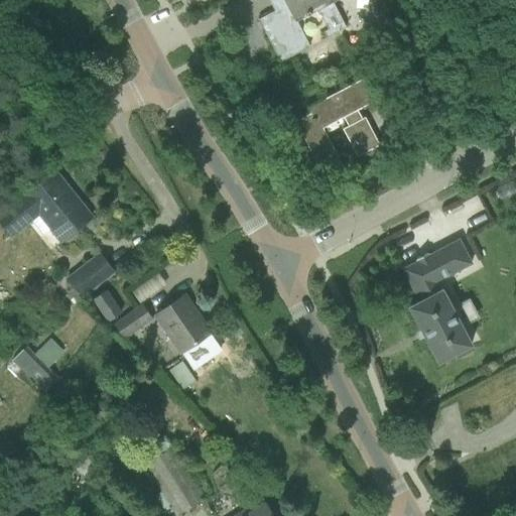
[(272,0),(277,9),(257,19),(279,61),(308,46),(297,21),(318,10),(329,29),(324,31),(328,37),(347,27),(334,2),(337,0),(272,0)]
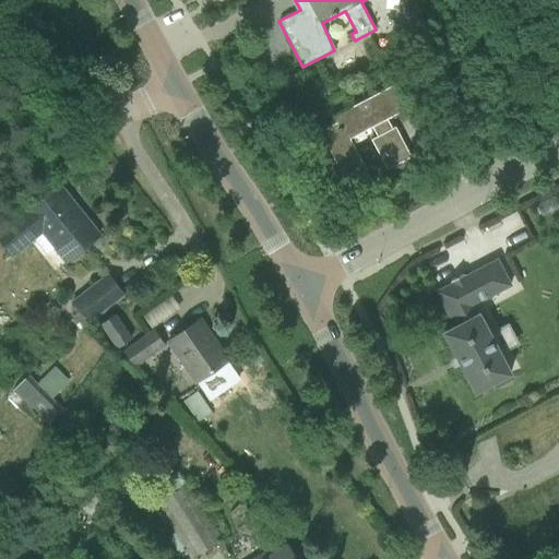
[(358,163),(345,138),(370,126),(376,137),(370,140),(385,170),(411,157),(394,127),(389,130),(383,120),(404,109),(391,85),(332,117),(335,122),(318,131),(345,181),(366,170),(360,161),(358,163)]
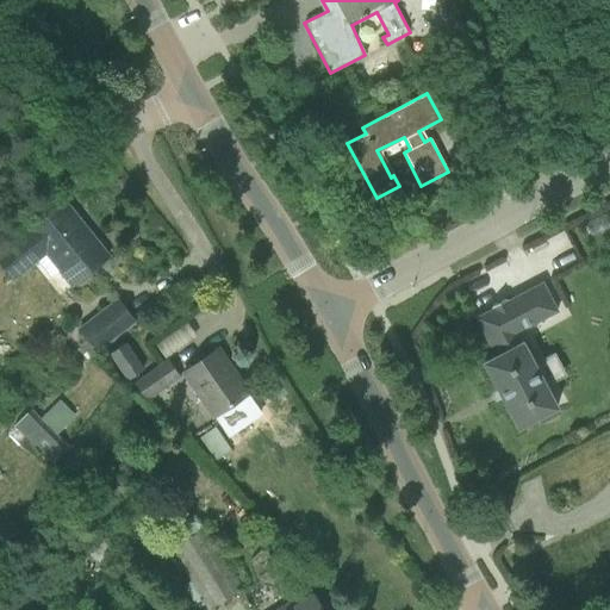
[(78,281),(107,256),(63,203),(0,253),(0,262),(13,279),(35,261),(50,279),(57,273),(70,287),(78,281)]
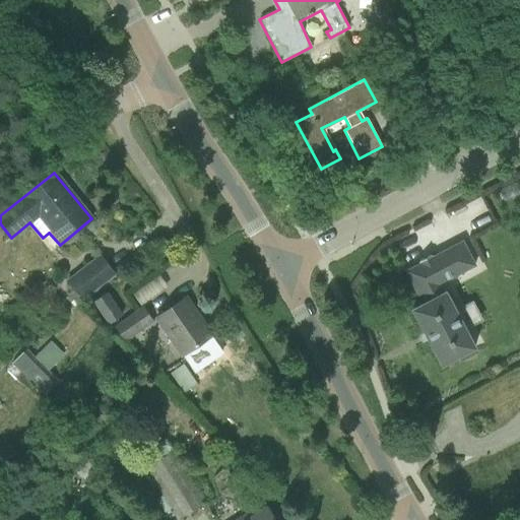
[(442,293),(442,294),(437,284),(471,266),(472,267),(474,265),(473,263),(472,263),(462,244),(461,242),(459,243),(431,258),(430,255),(418,261),(419,264),(407,270),(405,271),(406,273),(416,293),(416,294),(417,296),(419,295),(419,294),(421,293),(426,302),(413,308),(411,309),(412,312),(440,363),(441,366),(443,364),(471,348),(471,349),(474,347),(472,345),(463,329),(467,327),(458,309),(454,311),(445,295),(446,295),(444,291),(442,293)]
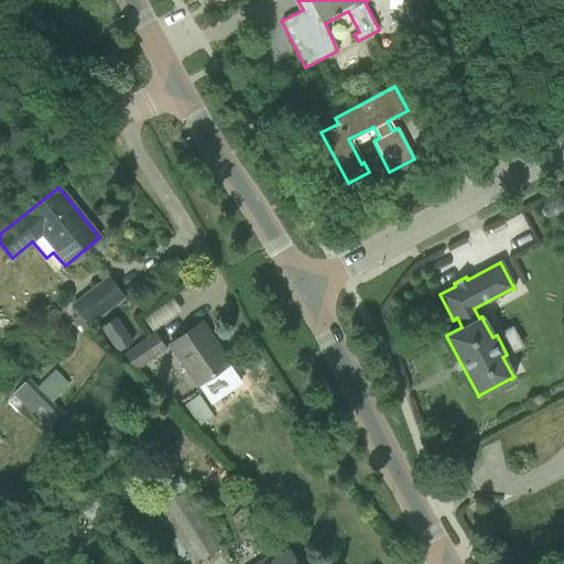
[(108,278),(90,291),(73,305),(88,324),(122,297),(108,278)]
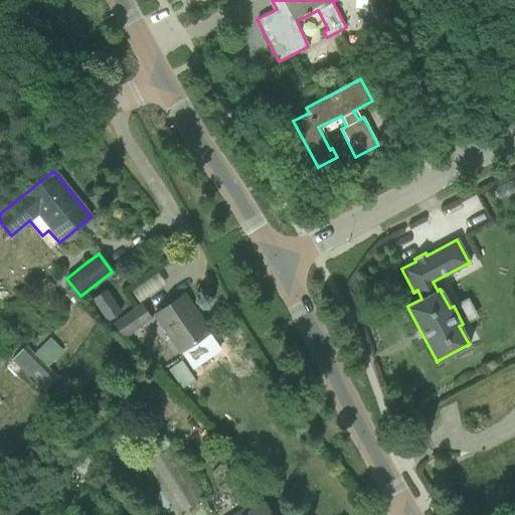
[(198,270),(193,271),(197,286),(208,283),(204,271),(203,268),(198,270)]
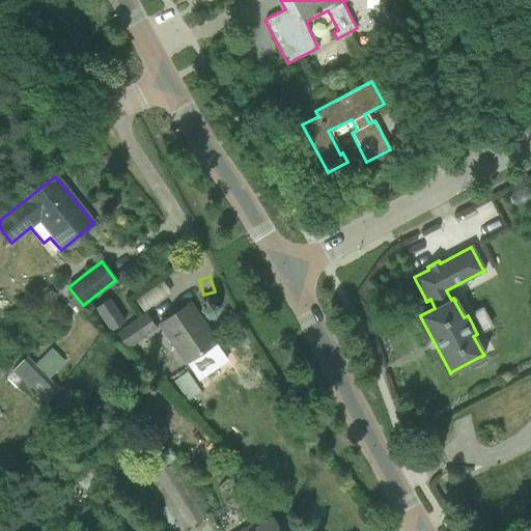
[(148,281),(121,287),(124,301),(151,294),(148,281)]
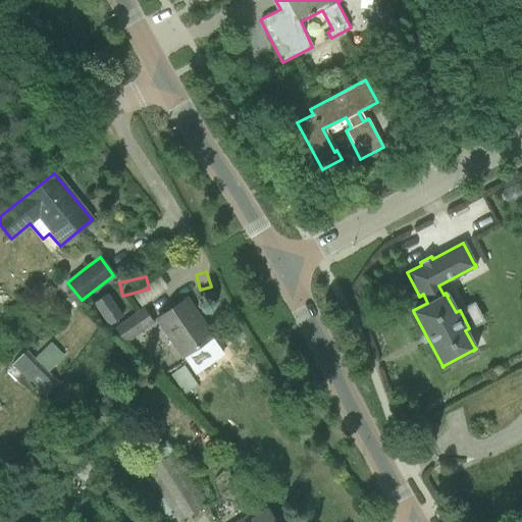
[(93,303),(109,325),(121,316),(106,294),(93,303)]
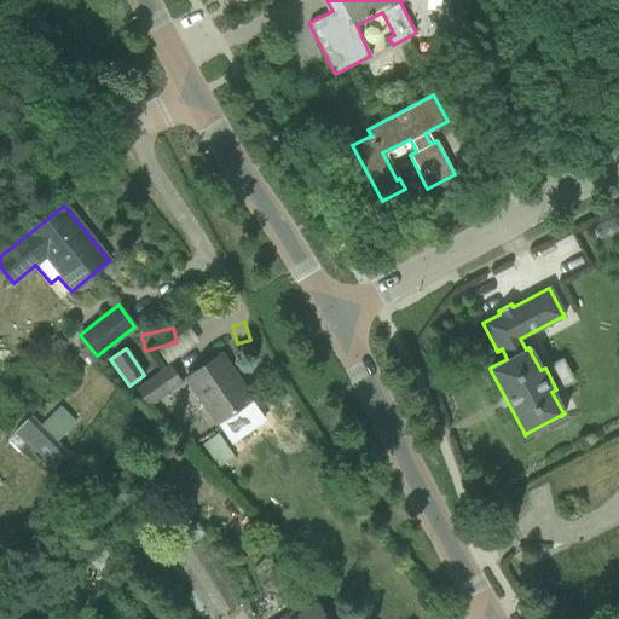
[(217,357),(196,371),(186,377),(217,422),(250,399),(238,381),(235,383),(217,357)]
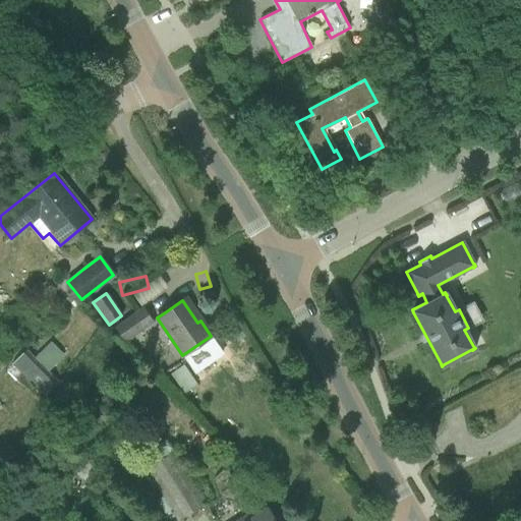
[(141,308),(114,328),(123,341),(151,322),(141,308)]
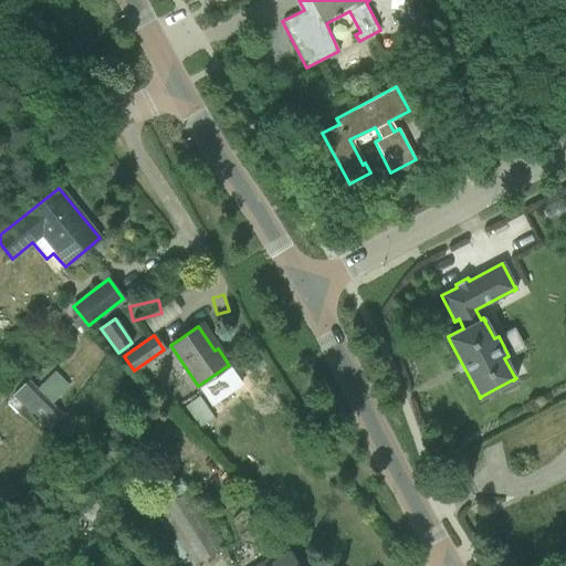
[(51,402),(69,386),(53,370),(37,388),(28,379),(11,395),(48,431),(63,416),(51,402)]
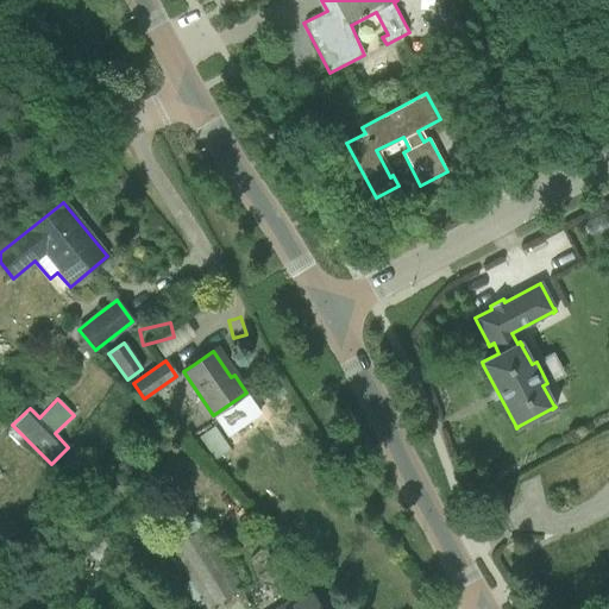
[(202,425),(189,428),(196,452),(211,447),(202,425)]
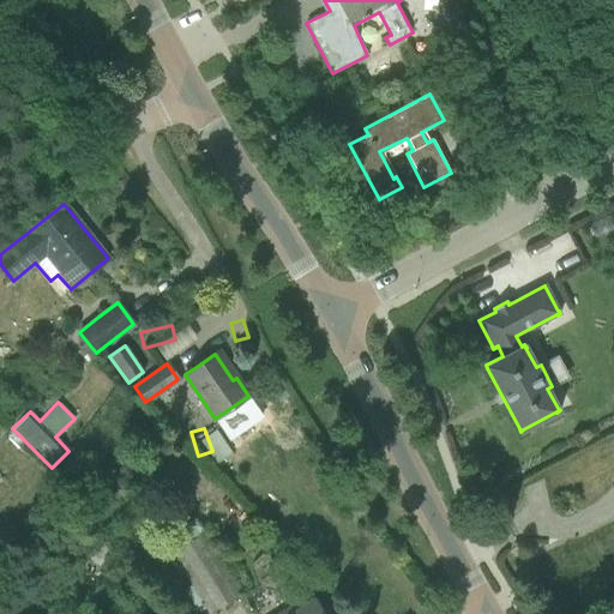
[(252,501),(263,491),(253,481),(242,492),(252,501)]
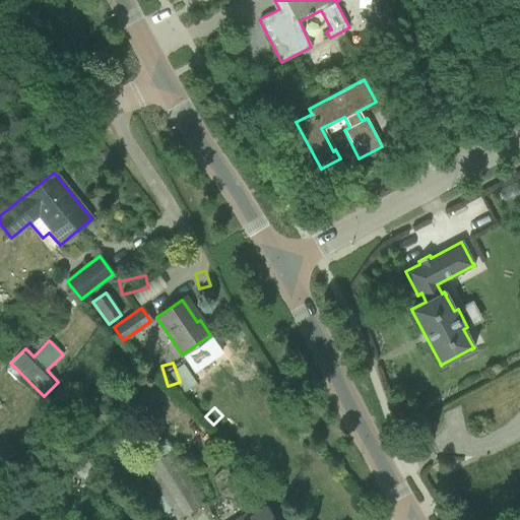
[(146,469),(177,519),(205,504),(174,452),(146,469)]
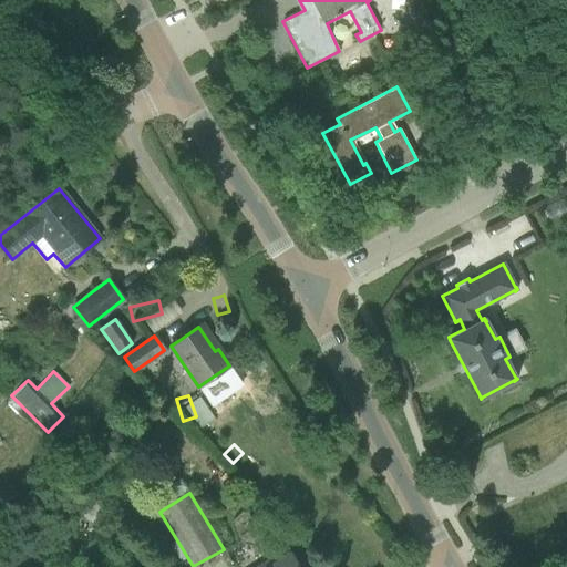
[(297,566),(290,555),(269,566),(297,566)]
